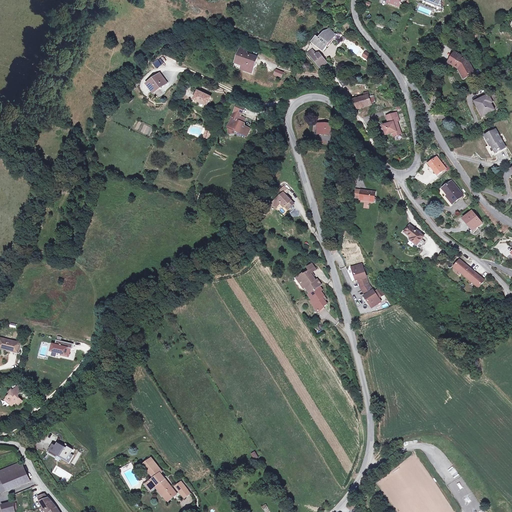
[(326,45),(335,34),(329,30),(324,32),(318,39),(316,37),(312,42),(323,51),(327,46),(326,45)]
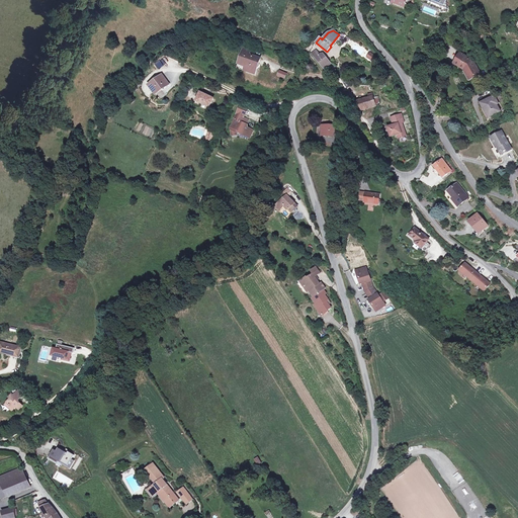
[(252,50),(244,47),(239,63),(237,68),(255,75),(258,67),(256,67),(259,58),(253,56),(252,57),(249,56),(252,50)]
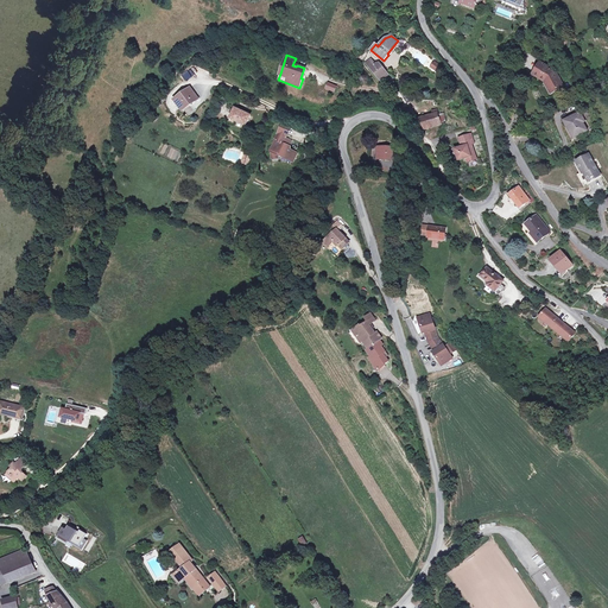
[(388,75),(379,64),(377,64),(375,65),(372,61),(367,65),(381,82),(388,75)]
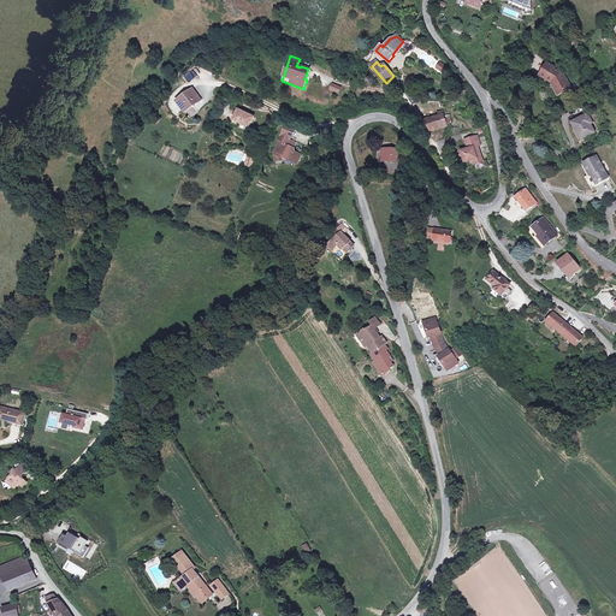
[(570,88),(562,72),(548,64),(540,76),(552,82),(555,81),(556,83),(555,84),(560,94),(570,88)]
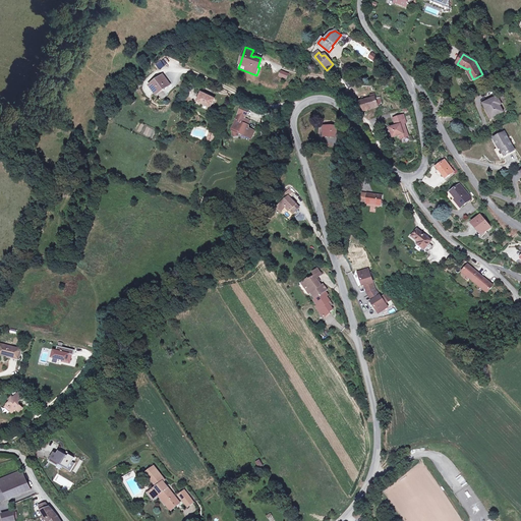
[(156,64),(160,70),(165,66),(161,60),(156,64)]
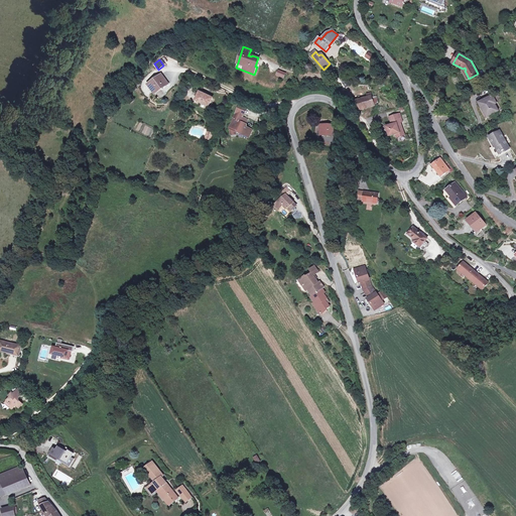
[(278,70),(275,76),(283,79),(286,73),(278,70)]
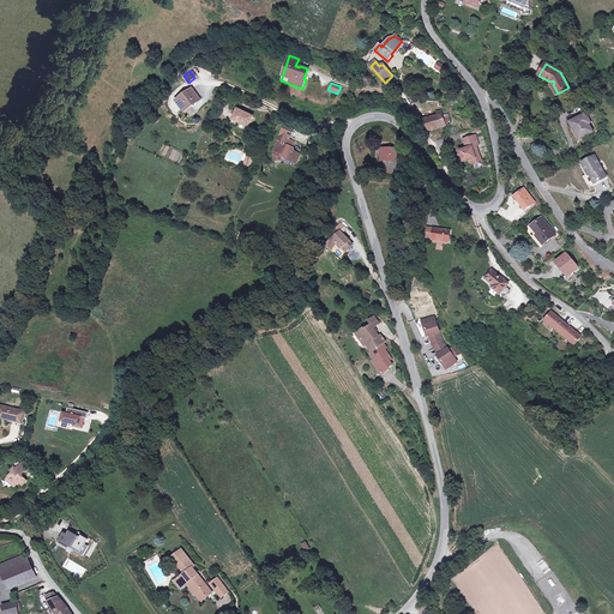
[(200,101),(192,89),(176,101),(182,110),(191,104),(192,107),(200,101)]
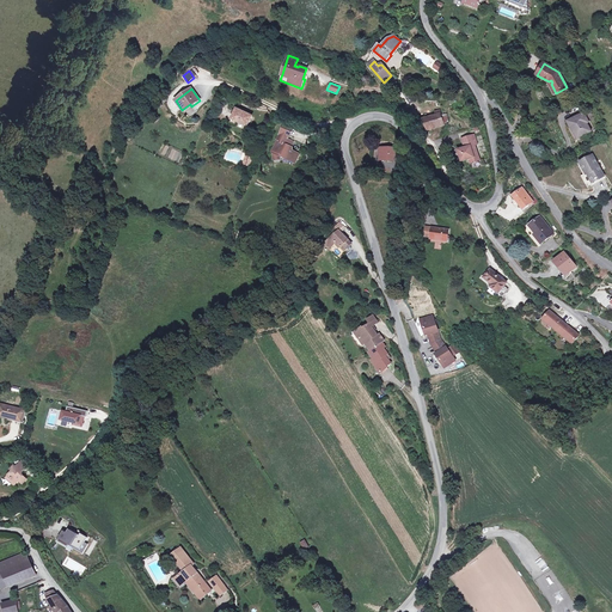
[(421,97),(415,89),(404,96),(410,104),(421,97)]
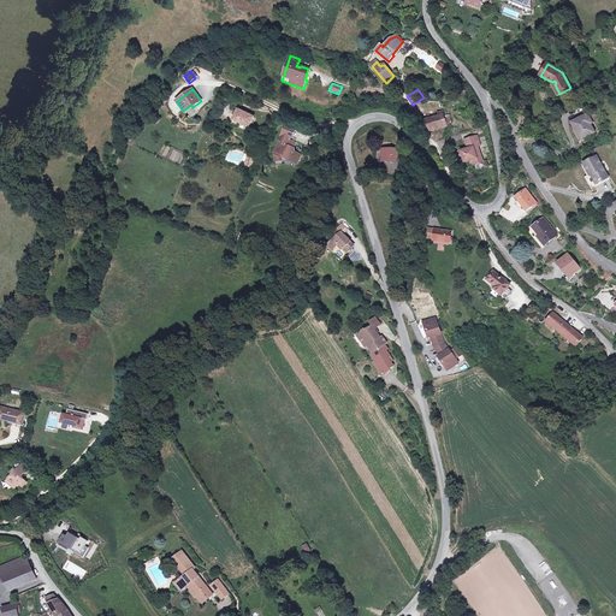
[(254,118),(238,110),(234,120),(234,122),(238,124),(249,129),(254,118)]
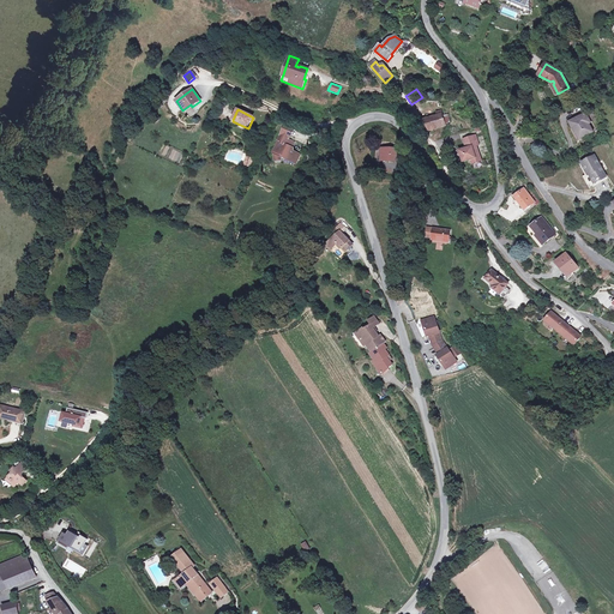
[(446,125),(444,116),(443,114),(439,115),(431,118),(434,130),(446,125)]
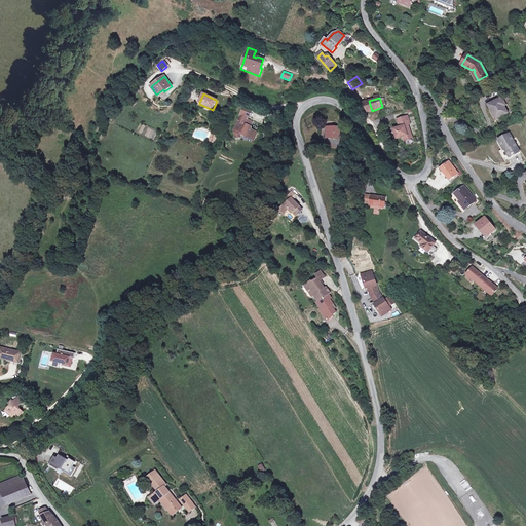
[(495,119),(508,113),(504,106),(502,104),(504,103),(501,98),(491,103),(493,108),(490,110),(495,119)]
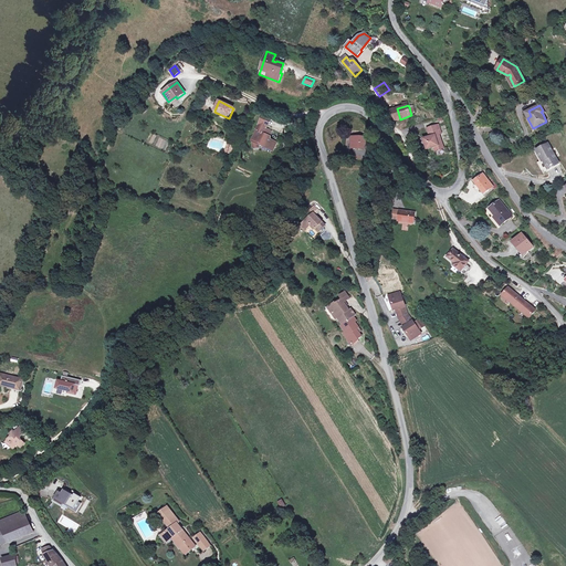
[(400,119),(397,108),(389,111),(392,122),(400,119)]
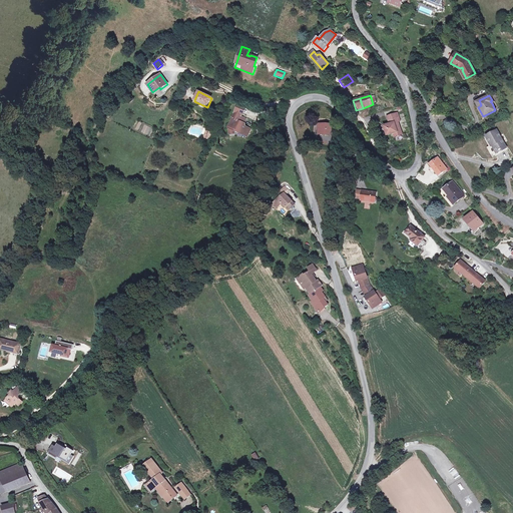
[(238,104),(235,111),(241,114),(242,114),(245,108),(238,104)]
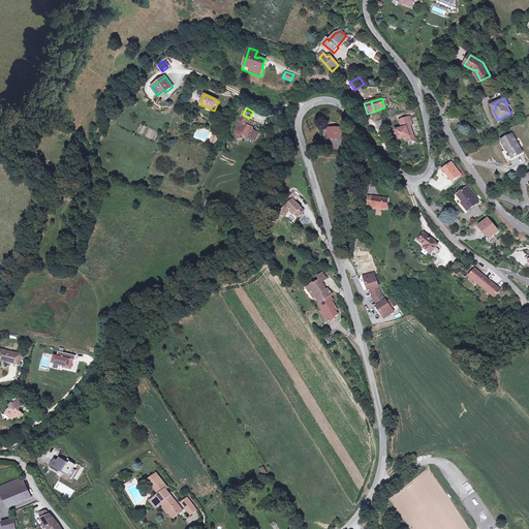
[(236,130),(238,138),(243,138),(244,136),(247,137),(255,136),(257,132),(252,130),(253,128),(251,127),(247,125),(249,121),(248,120),(249,118),(243,115),(236,130)]
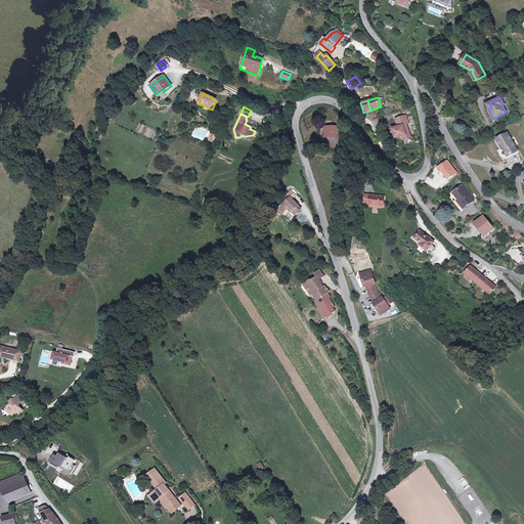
[(410,137),(406,125),(408,124),(406,116),(398,119),(401,126),(398,127),(392,129),(395,138),(402,136),(404,136),(405,139),(410,137)]
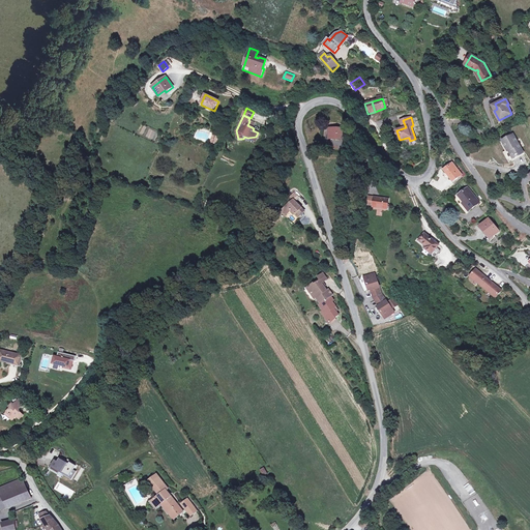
[(330,129),(329,138),(342,139),(342,129),(330,129)]
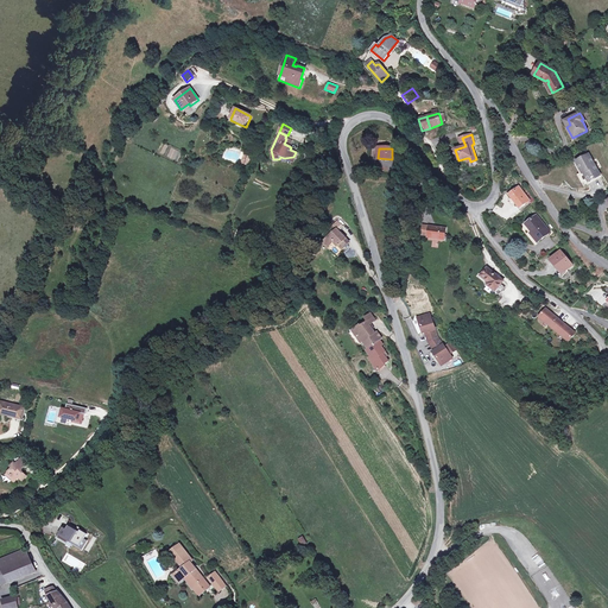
[(600,176),(589,156),(576,163),(582,172),(583,171),(584,173),(589,182),(600,176)]
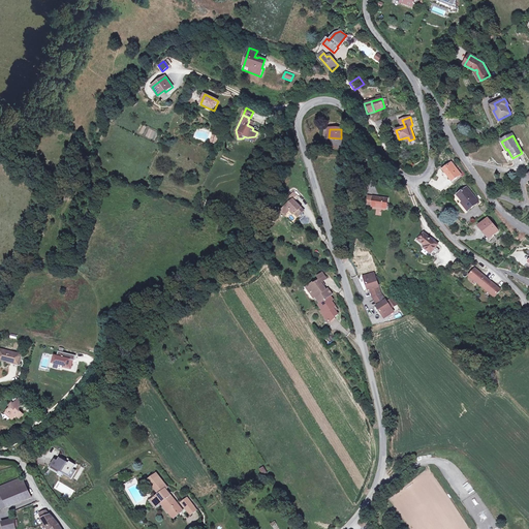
[(456,162),(453,164),(461,175),(462,177),(465,175),(456,162)]
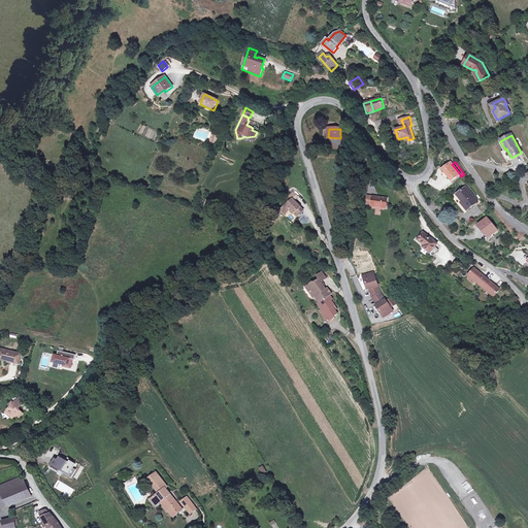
[(460,174),(452,164),(451,163),(442,169),(451,180),(460,174)]
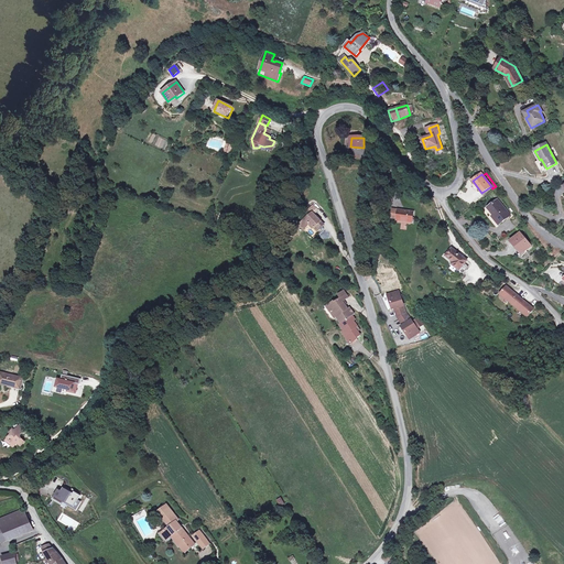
[(510,216),(498,199),(488,207),(494,215),(491,216),(499,225),(510,216)]
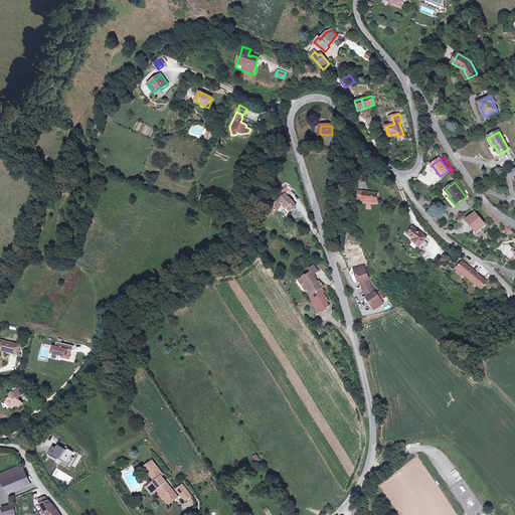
[(282,190),(283,191),(286,194),(288,196),(291,192),(286,186),(282,190)]
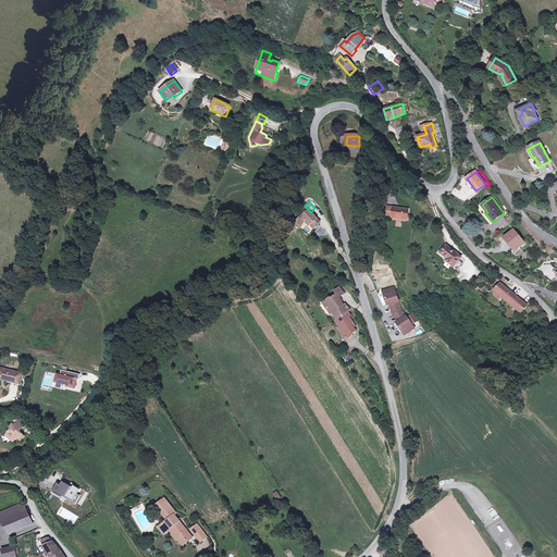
[(392,218),(407,220),(408,209),(387,207),(386,215),(392,215),(392,218)]
